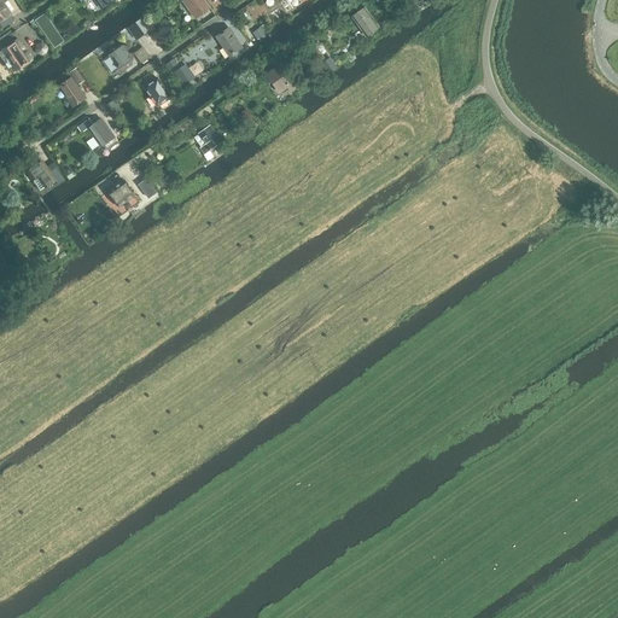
[(0,0),(0,21),(11,13),(4,3),(6,1),(5,0),(0,0)]
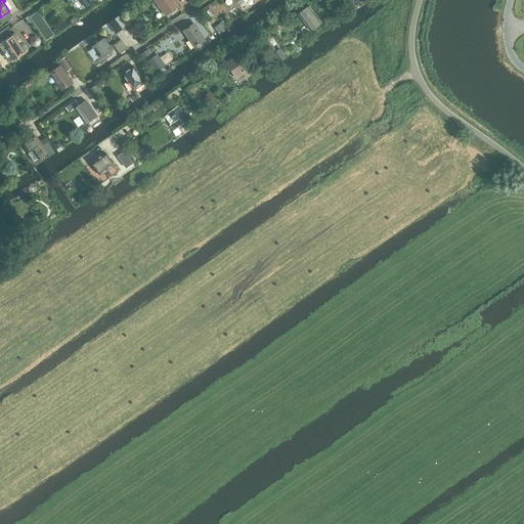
[(98,1),(97,0),(71,0),(76,6),(82,2),(87,9),(98,1)]
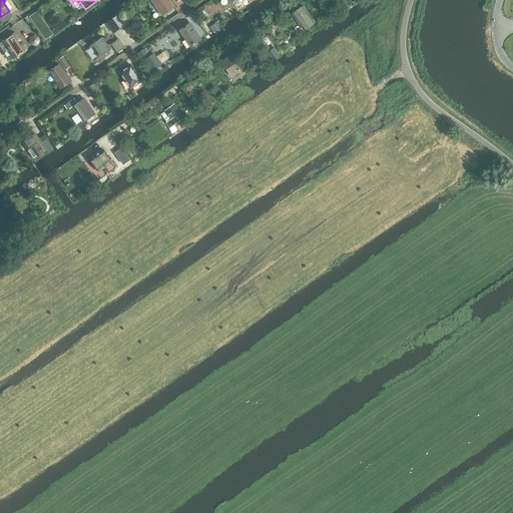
[(161,16),(175,7),(170,0),(152,0),(151,1),(161,16)]
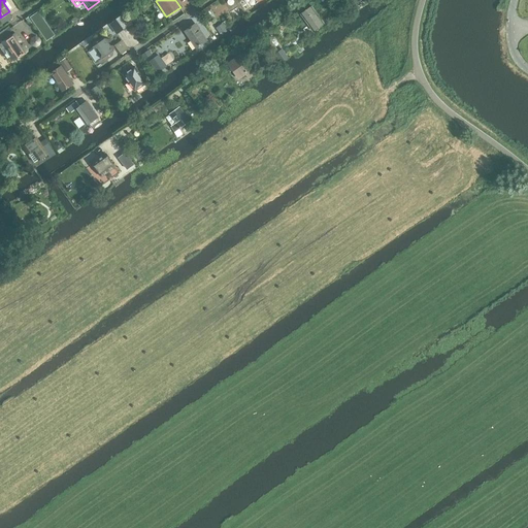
[(340,0),(342,2),(349,10),(356,5),(352,0),(340,0)]
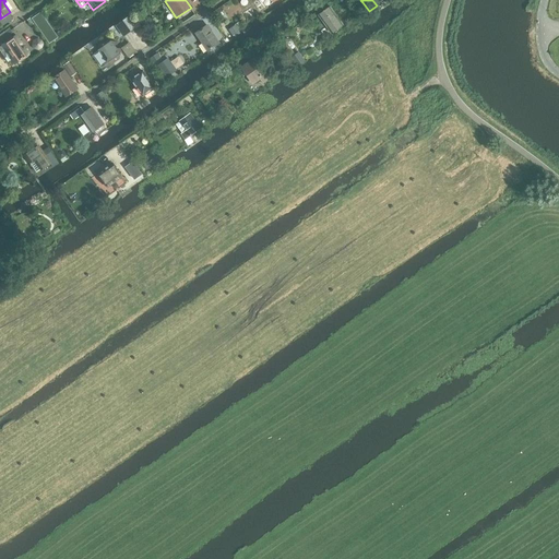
[(329,7),(319,14),(333,33),(343,26),(329,7)]
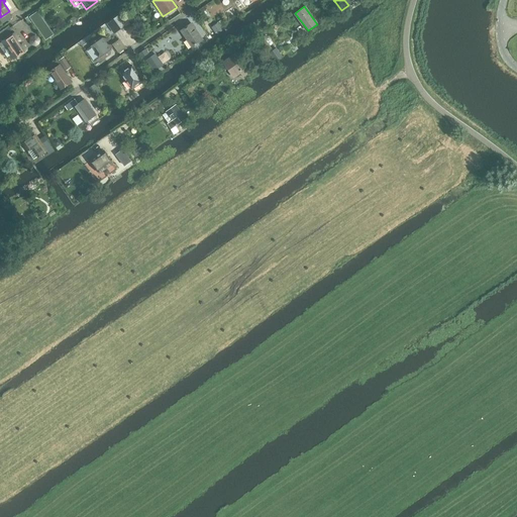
[(120,15),(107,24),(114,34),(127,25),(120,15)]
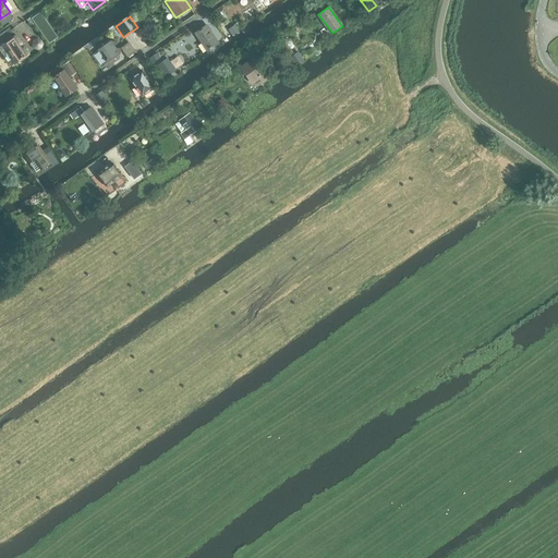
[(208,24),(194,33),(208,52),(220,43),(214,33),(208,24)]
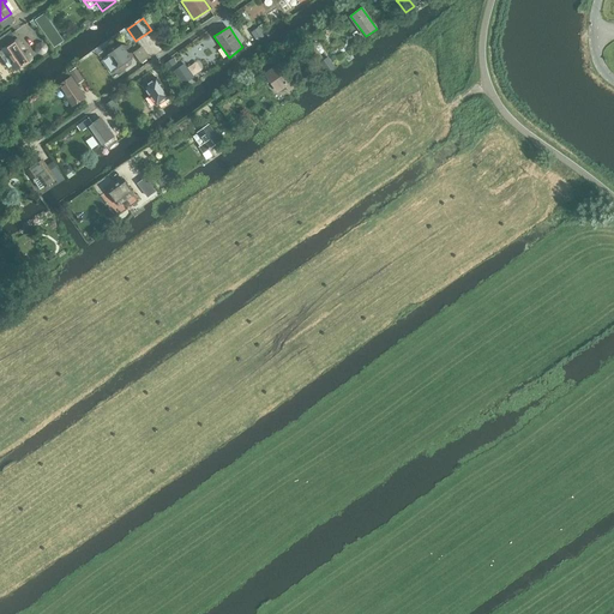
[(246,26),(241,30),(251,43),(256,40),(246,26)]
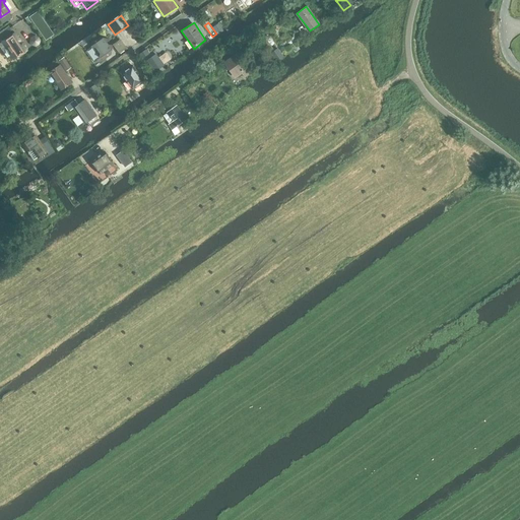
[(0,29),(0,35),(1,38),(13,31),(9,24),(0,29)]
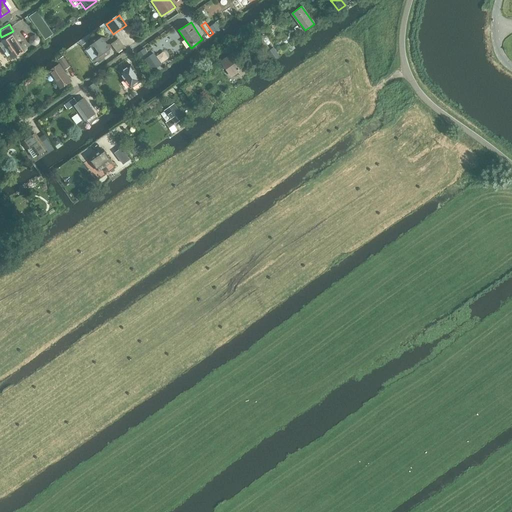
[(45,39),(49,36),(45,30),(41,33),(45,39)]
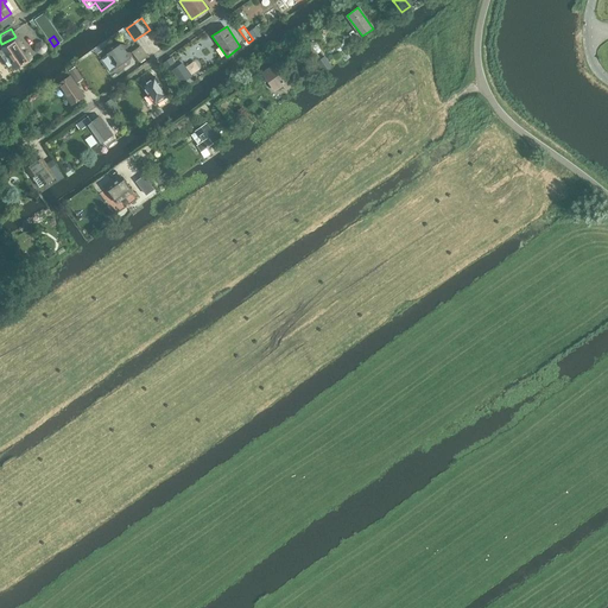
[(0,50),(0,55),(8,67),(11,65),(14,70),(16,71),(17,70),(32,59),(32,58),(18,38),(17,37),(16,38),(0,48),(0,50)]
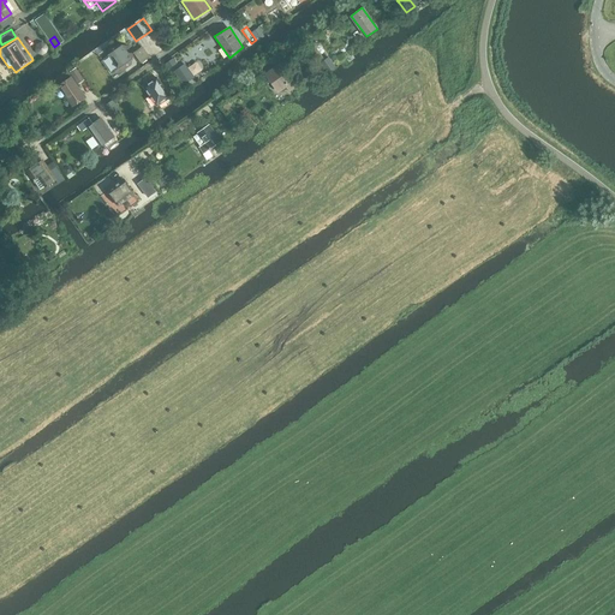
[(48,47),(46,43),(41,41),(36,43),(35,48),(37,53),(43,54),(47,52),(48,47)]
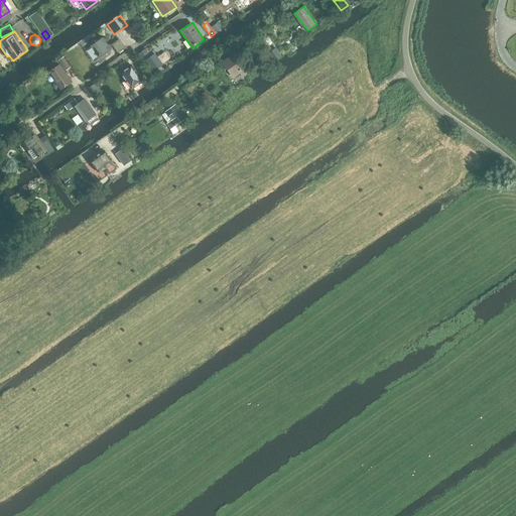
[(103,37),(91,46),(99,58),(111,49),(103,37)]
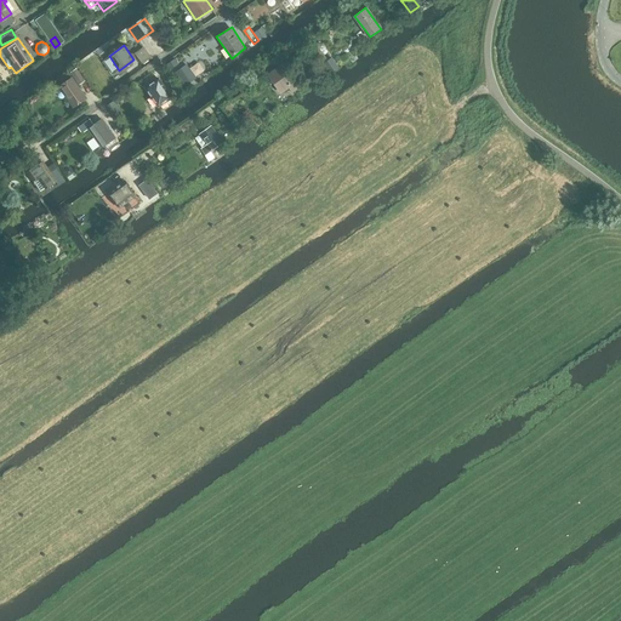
[(143,64),(153,58),(146,46),(135,52),(143,64)]
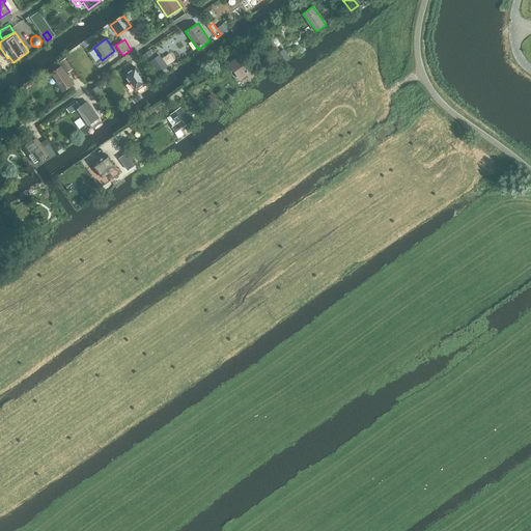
[(282,57),(287,53),(284,49),(279,53),(282,57)]
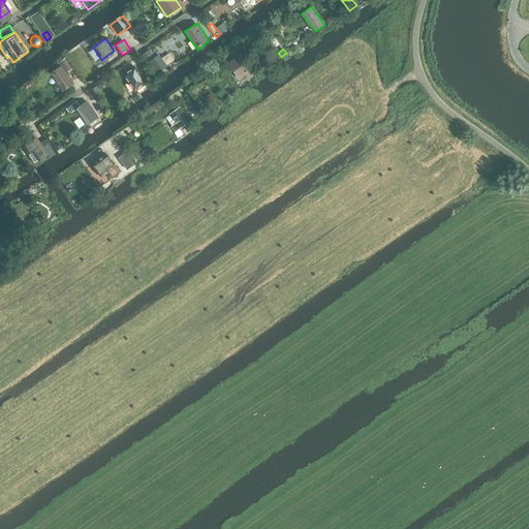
[(249,80),(256,74),(242,53),(227,63),(240,81),(247,75),(249,80)]
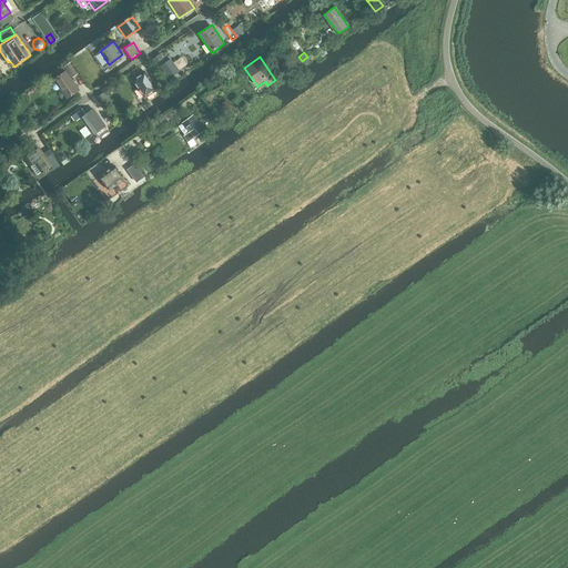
[(171,59),(160,67),(169,79),(180,71),(171,59)]
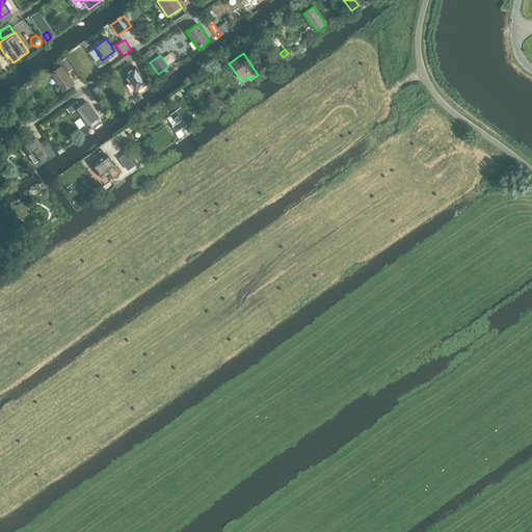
[(50,74),(63,92),(75,84),(62,65),(50,74)]
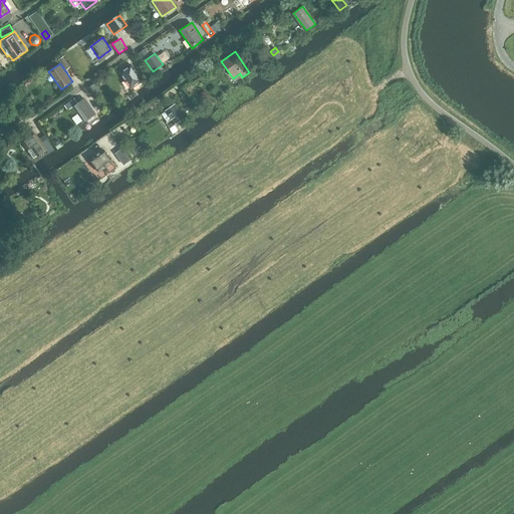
[(132,89),(144,81),(132,63),(119,72),(132,89)]
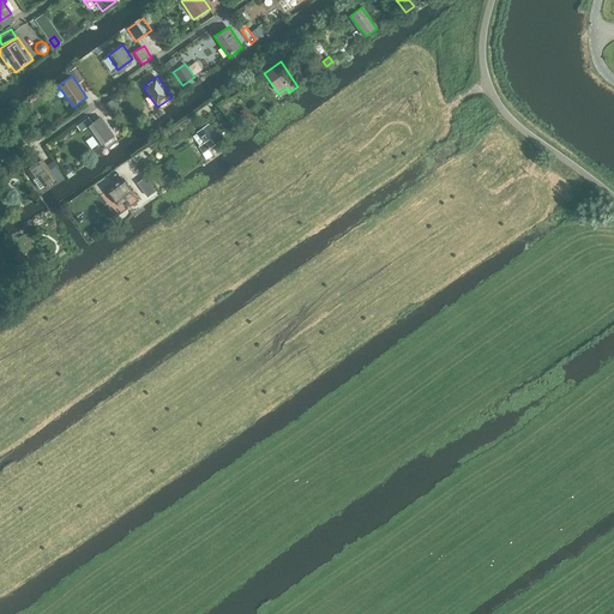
[(112,100),(104,104),(114,119),(121,114),(112,100)]
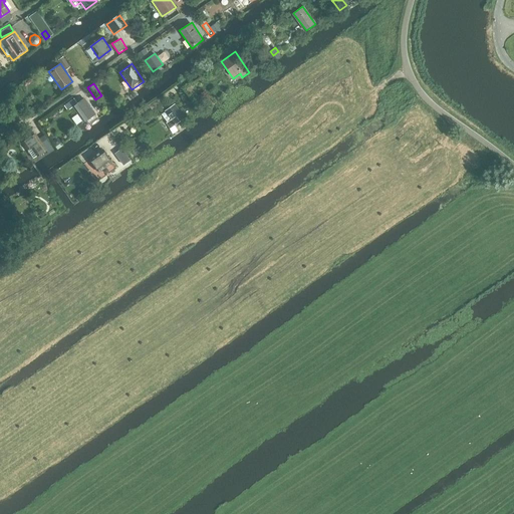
[(96,114),(94,111),(84,97),(72,106),(84,123),(96,114)]
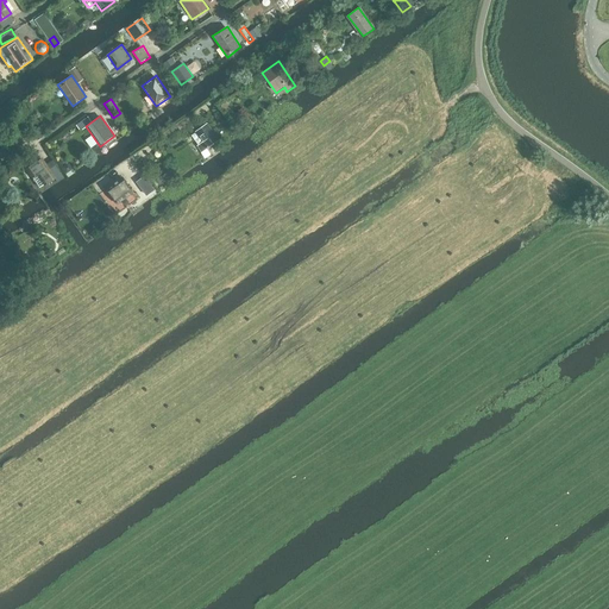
[(219,139),(207,123),(195,132),(202,142),(196,146),(202,152),(219,139)]
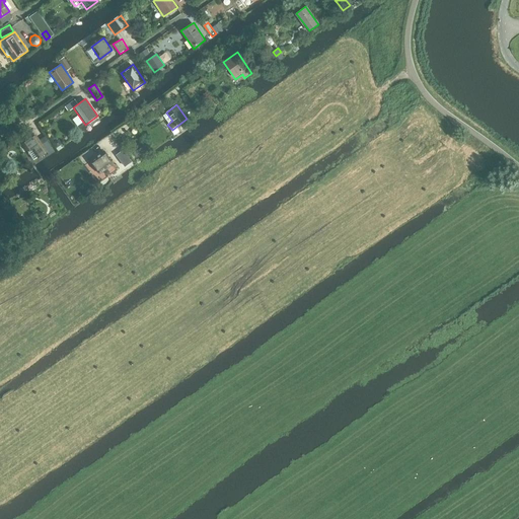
[(31,119),(40,114),(35,107),(27,114),(31,119)]
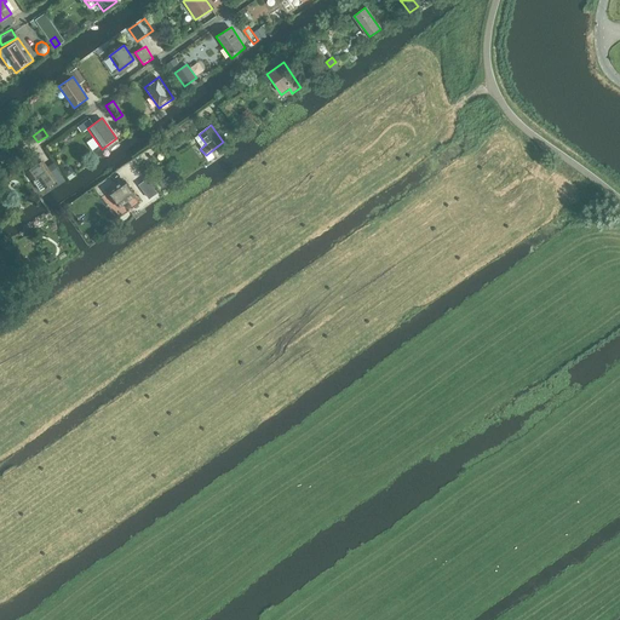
[(40,190),(41,190),(53,182),(41,162),(27,172),(40,190)]
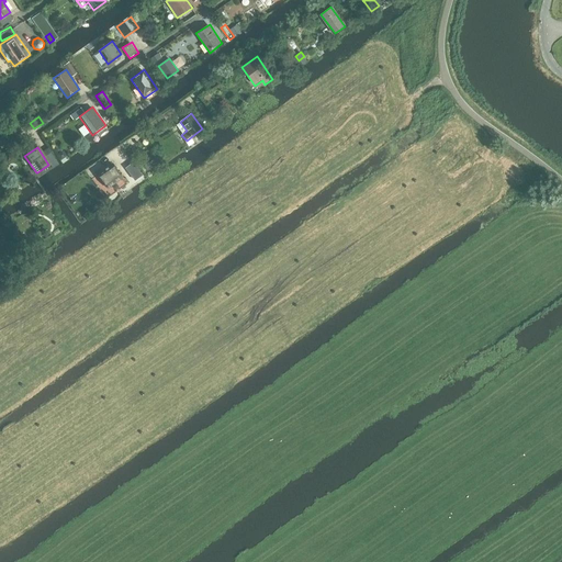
[(148,170),(159,163),(149,147),(137,155),(148,170)]
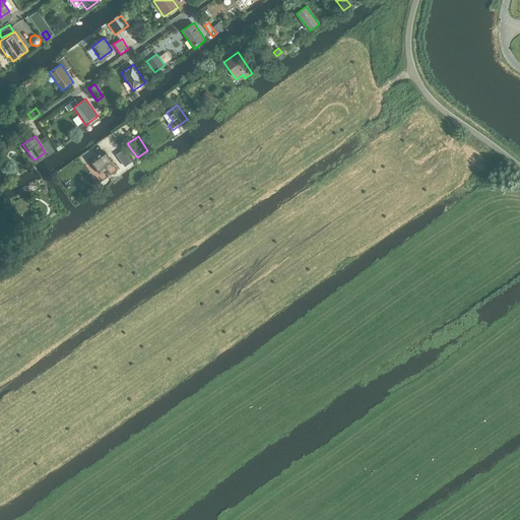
[(125,168),(133,163),(124,150),(117,155),(125,168)]
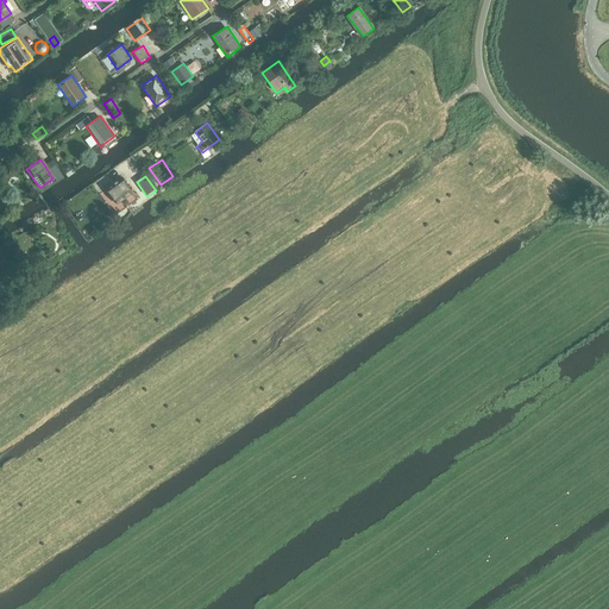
[(118,203),(133,193),(123,177),(107,189),(118,203)]
